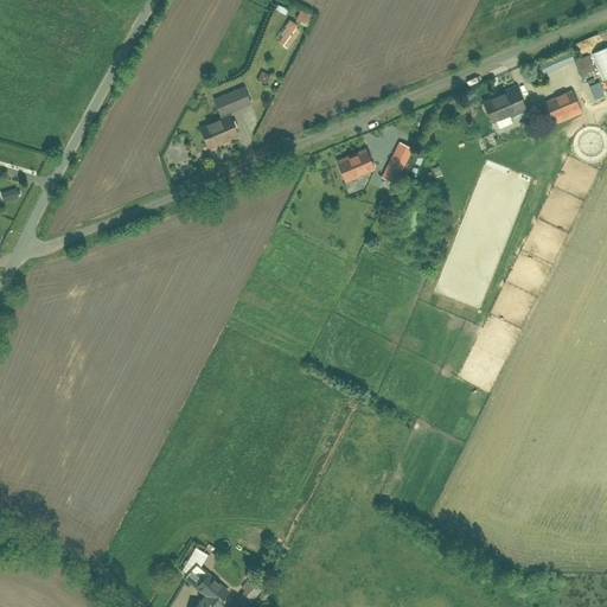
[(302,13),(298,21),(308,26),(312,17),(302,13)]
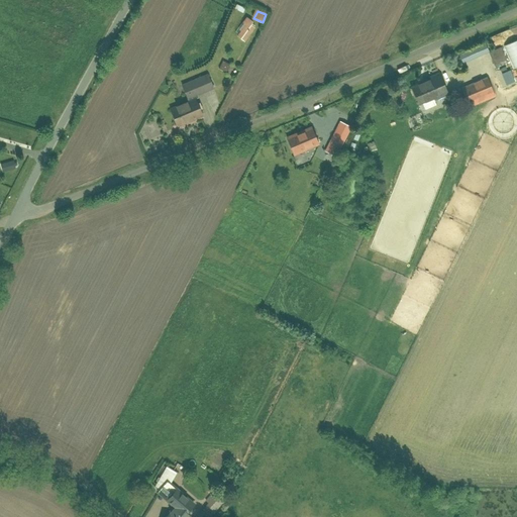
[(248,19),(236,34),(246,42),(259,27),(248,19)]
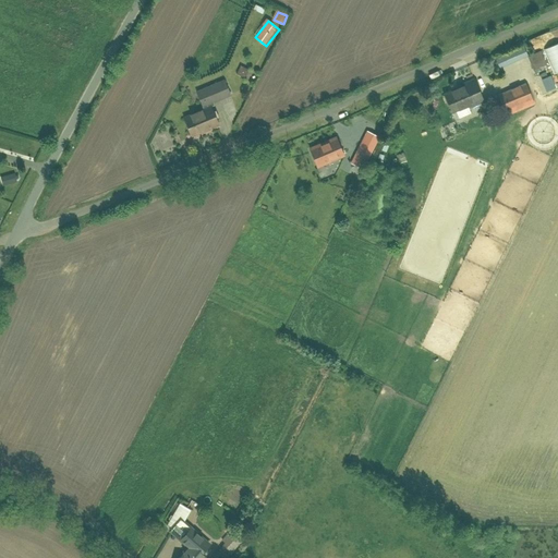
[(541,52),(529,57),(536,75),(548,70),(541,52)]
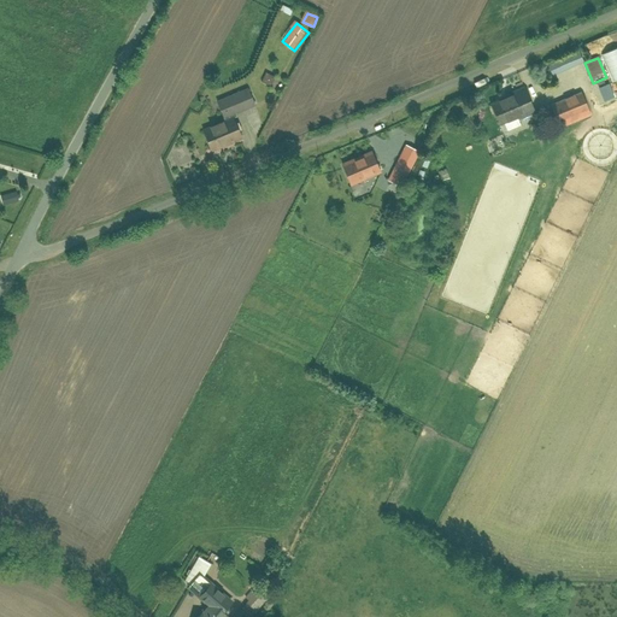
[(266,75),(263,84),(272,88),(276,78),(266,75)]
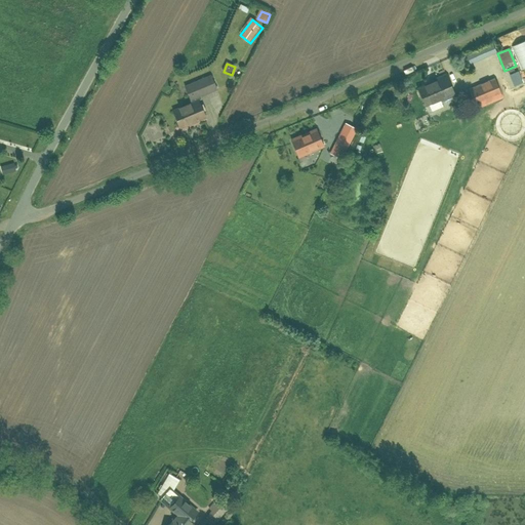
[(211,77),(185,88),(191,103),(217,91),(211,77)]
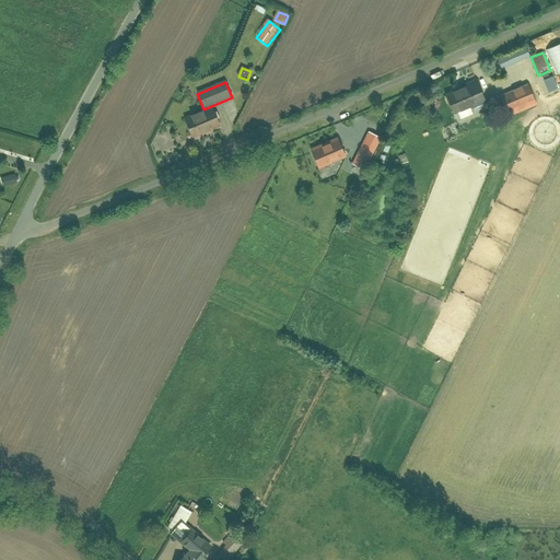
[(445,95),(453,115),(487,101),(479,82),(445,95)]
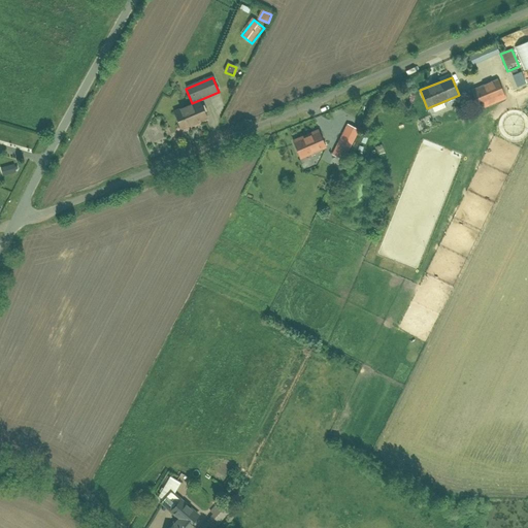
[(471,91),(480,110),(506,99),(497,79),(471,91)]
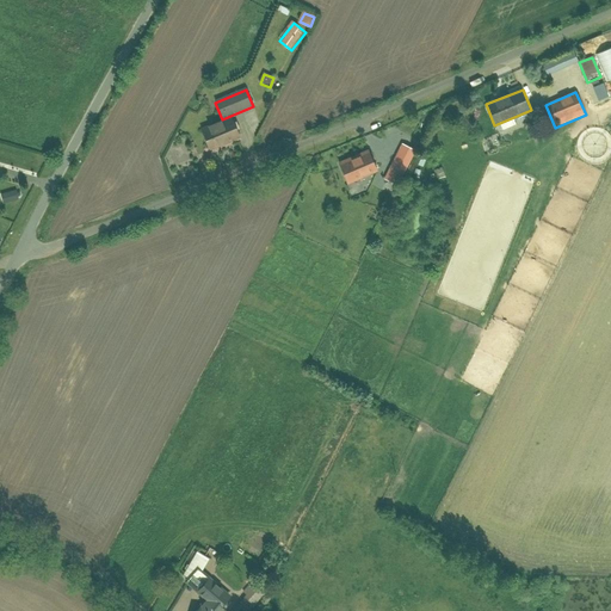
[(203,130),(210,152),(241,141),(234,119),(203,130)]
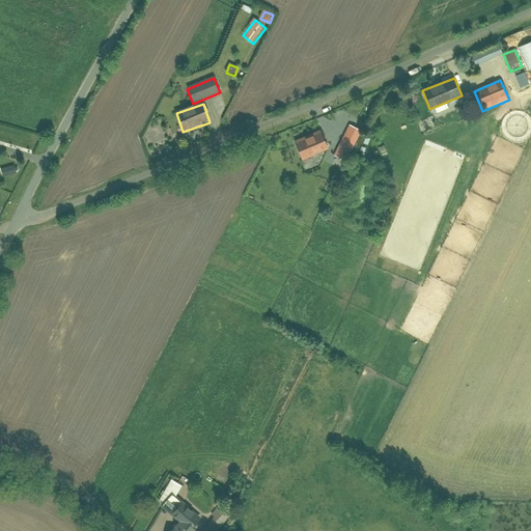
[(347,124),(344,133),(357,137),(360,130),(347,124)]
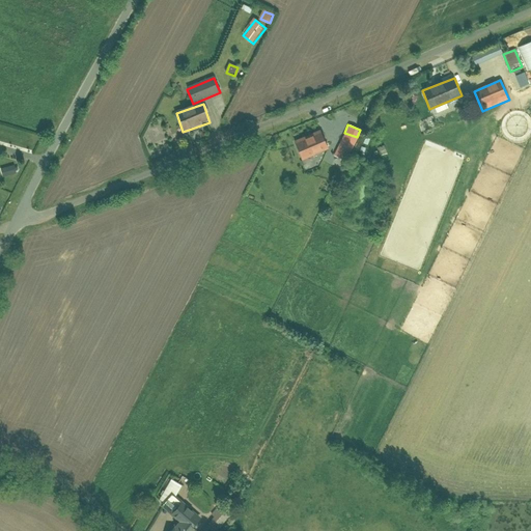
[(297,143),(304,161),(330,149),(323,133),(297,143)]
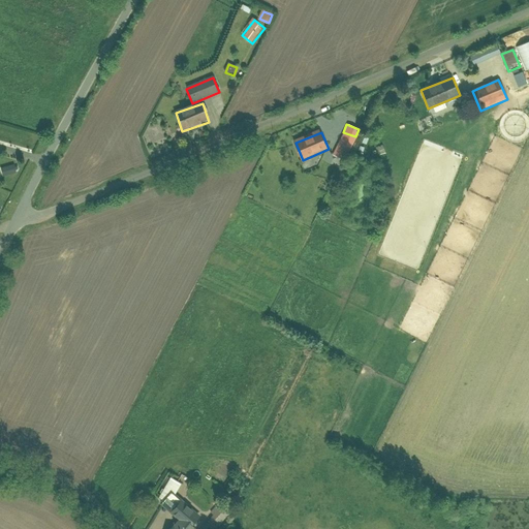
[(340,145),(334,163),(343,166),(349,148),(340,145)]
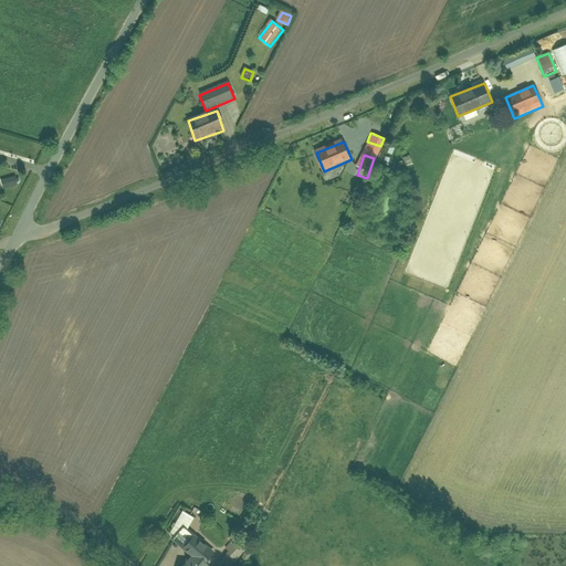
[(401,159),(405,168),(413,165),(410,157),(401,159)]
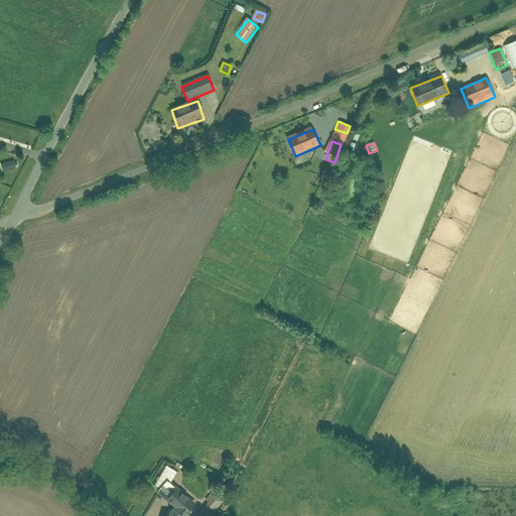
[(203,498),(176,476),(177,474),(156,460),(142,481),(158,491),(156,493),(174,508),(167,515),(192,515),(189,513),(203,498)]
